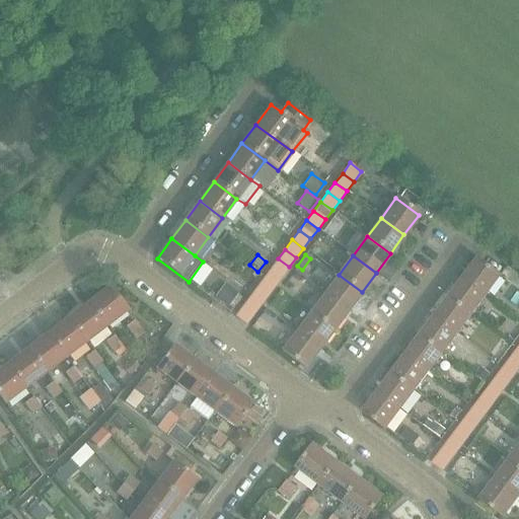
[(282,277),(289,267),(278,258),(271,268),(282,277)]
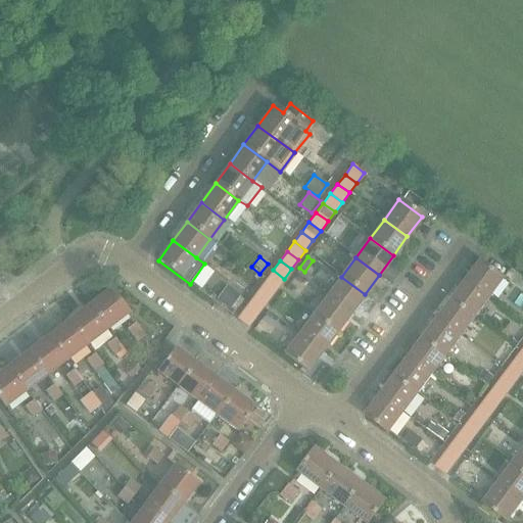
[(488,298),(504,278),(480,262),(466,281),(488,298)]
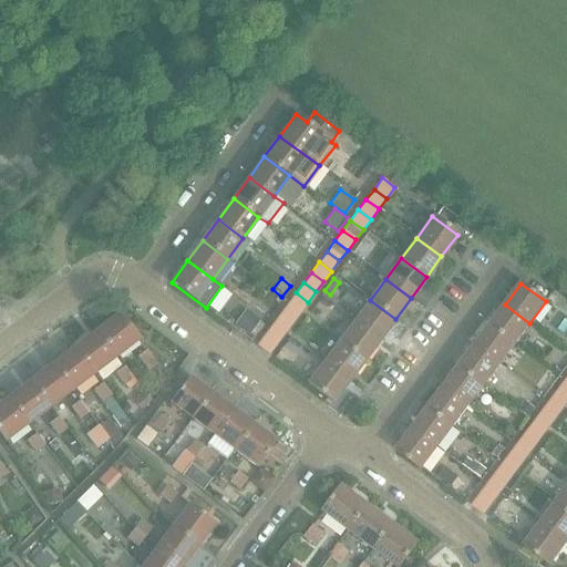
[(300,312),(308,302),(296,292),(288,303),(300,312)]
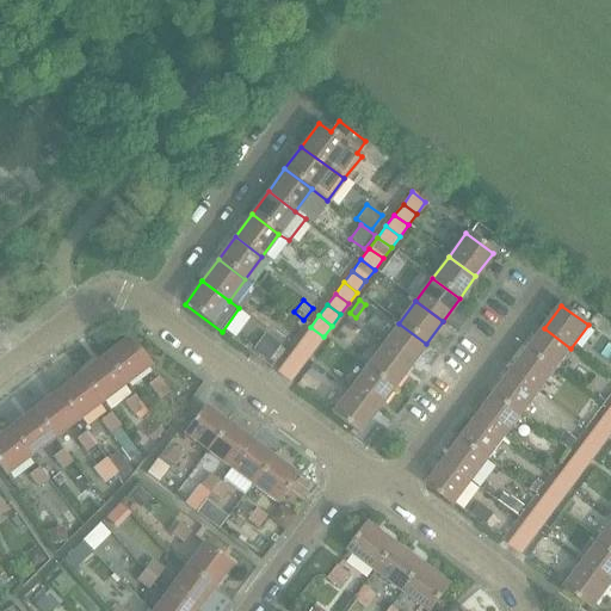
[(409,365),(426,344),(399,323),(382,346),(409,365)]
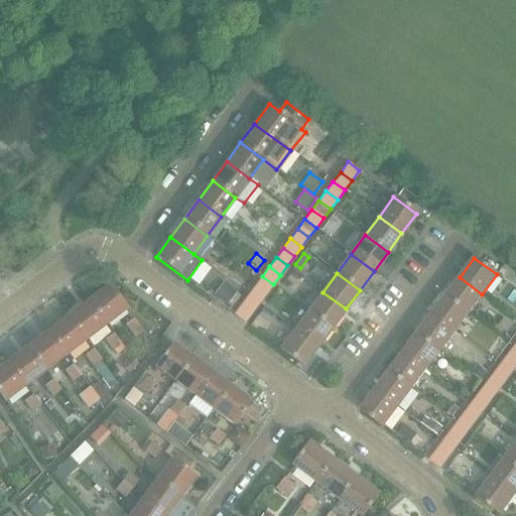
[(266,294),(273,284),(262,276),(255,285),(266,294)]
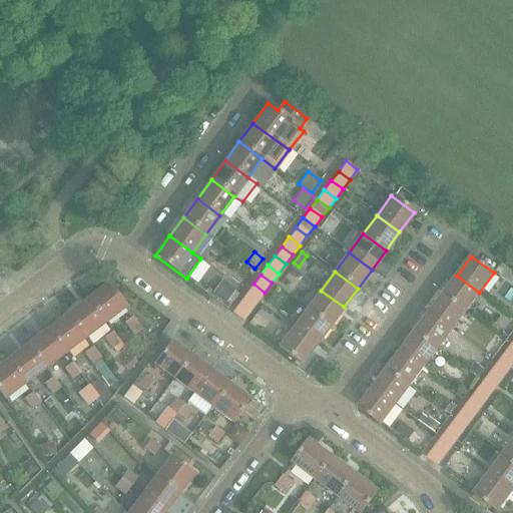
[(465,312),(479,293),(457,276),(443,295),(465,312)]
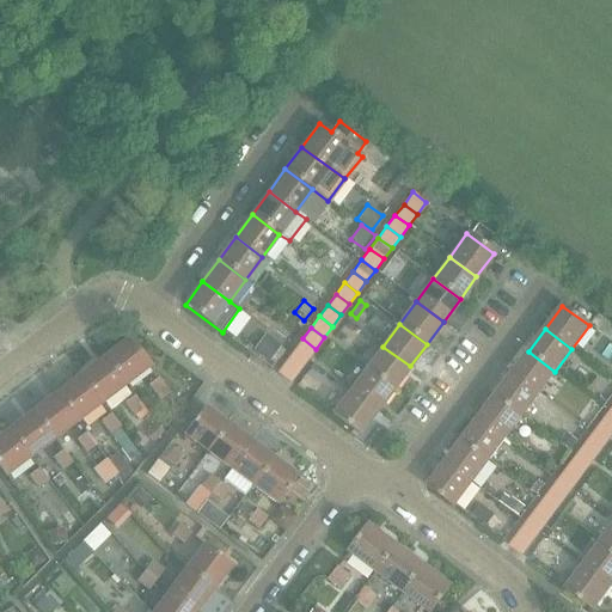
[(265,335),(254,350),(269,362),(281,347),(265,335)]
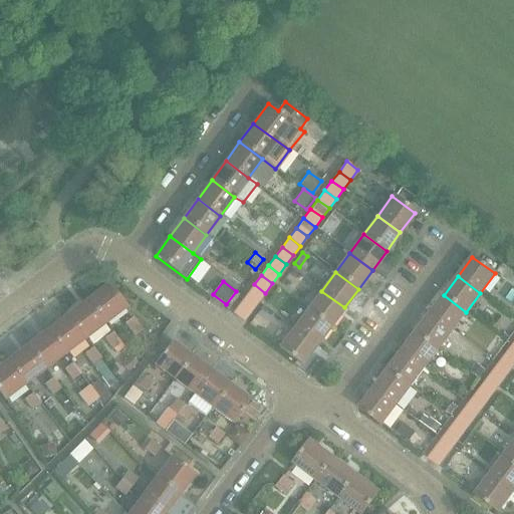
[(104,322),(125,307),(108,284),(87,300),(104,322)]
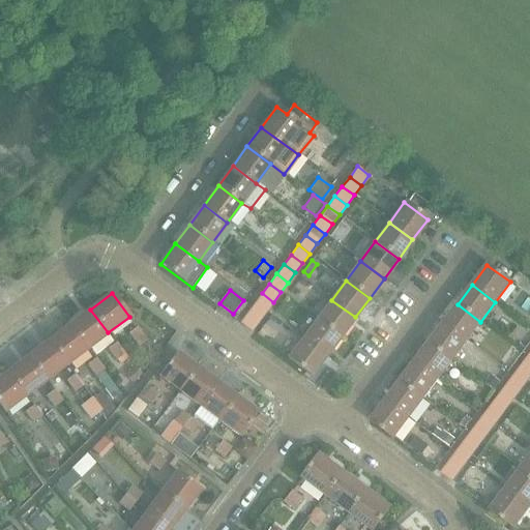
[(266,312),(273,302),(262,293),(255,303),(266,312)]
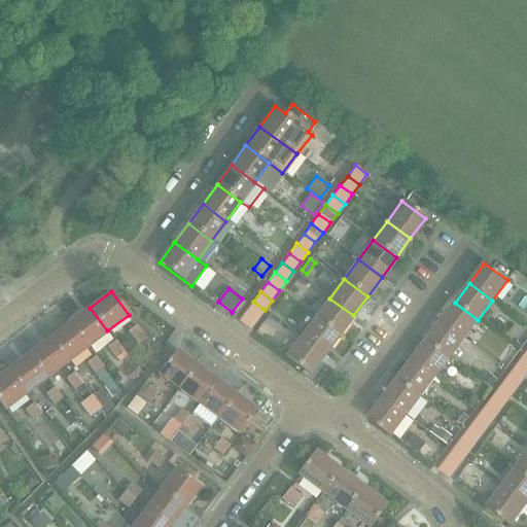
[(339,335),(353,315),(329,299),(315,317),(339,335)]
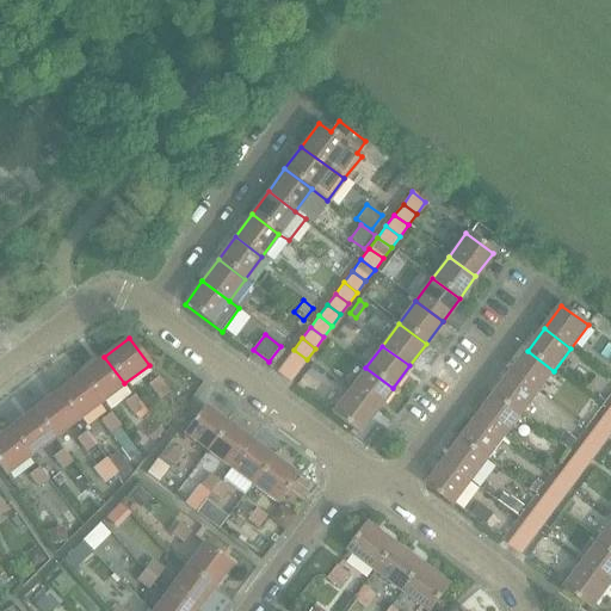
[(298,370),(307,359),(294,350),(285,360),(298,370)]
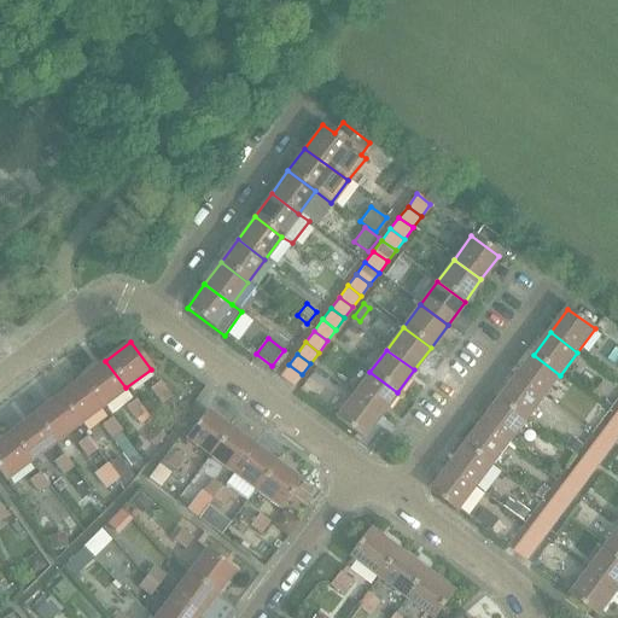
[(543,398),(560,375),(534,355),(516,378),(543,398)]
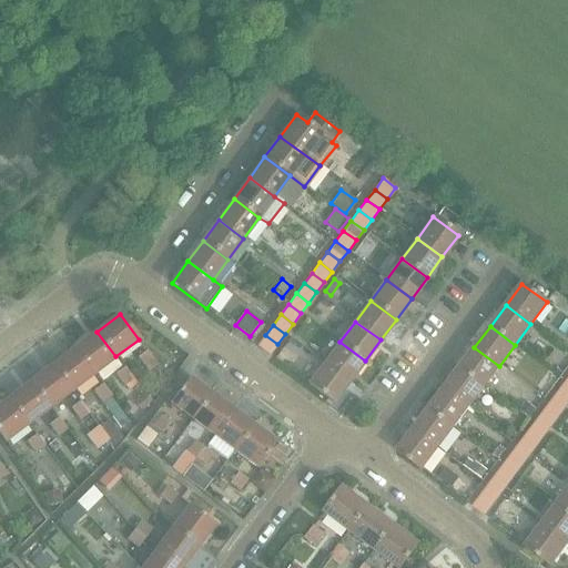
[(93,373),(115,356),(97,332),(74,348),(93,373)]
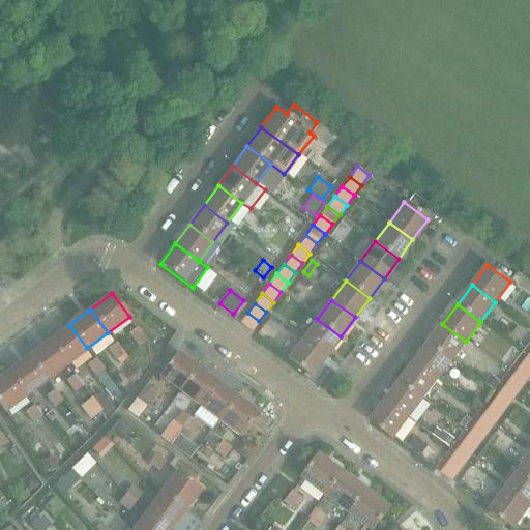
[(252,331),(259,321),(247,313),(240,322),(252,331)]
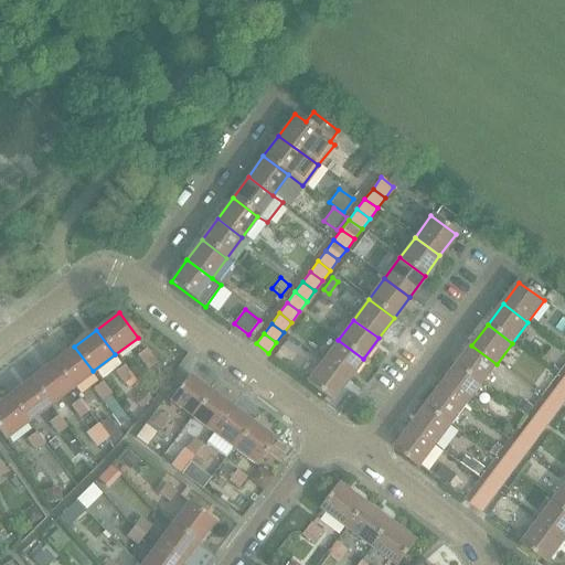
[(348,379),(363,359),(338,340),(323,361),(348,379)]
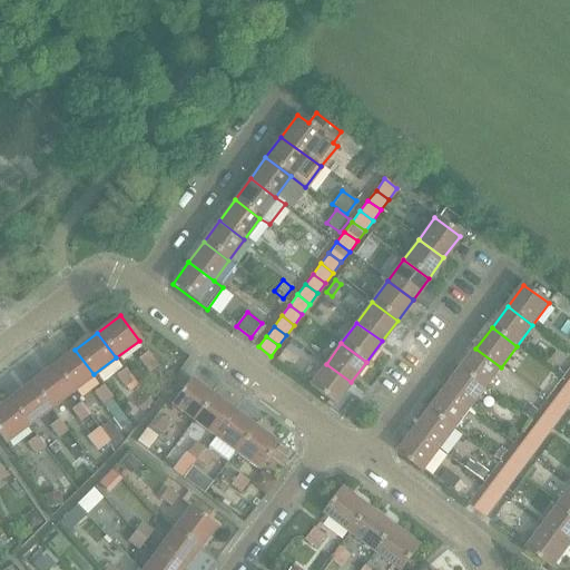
[(485,389),(501,367),(475,349),(460,370),(485,389)]
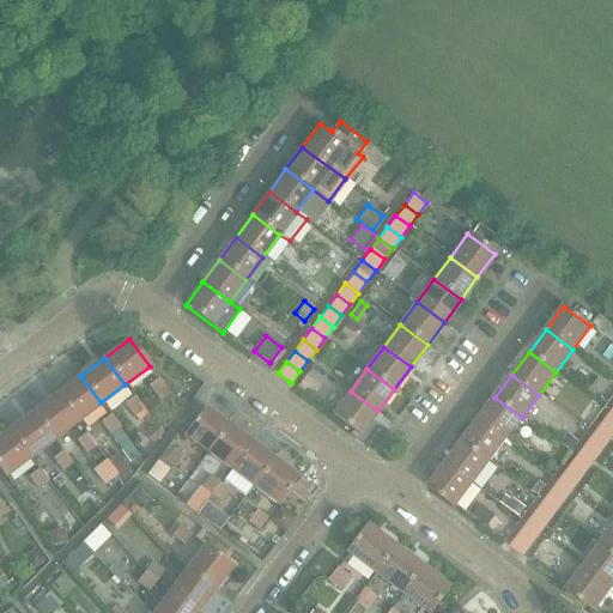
[(77,422),(101,402),(80,376),(56,394),(77,422)]
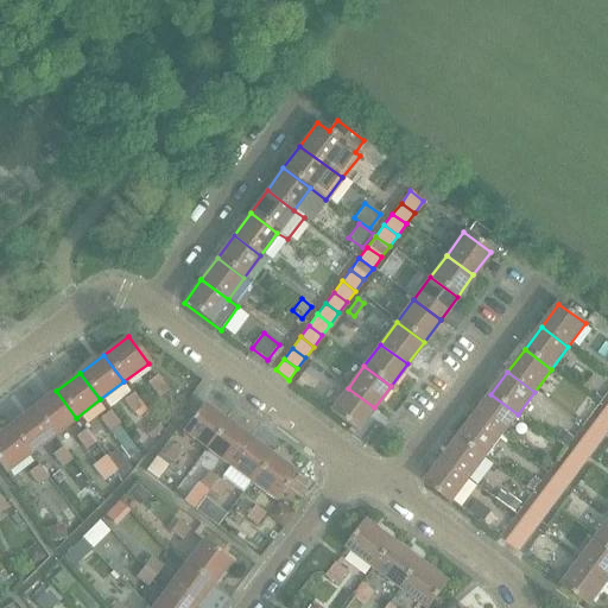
[(144,381),(159,399),(170,391),(154,373),(144,381)]
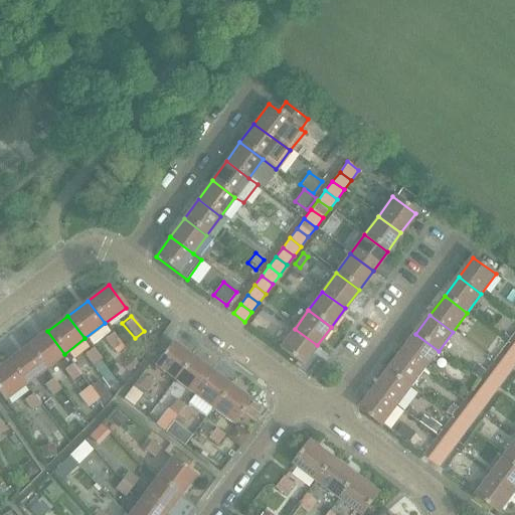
[(303,365),(317,345),(295,329),(280,348),(303,365)]
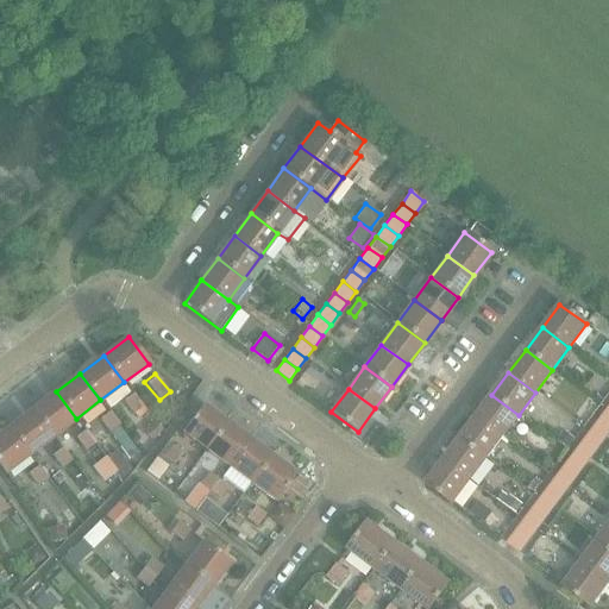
[(52,437),(76,419),(56,391),(32,410),(52,437)]
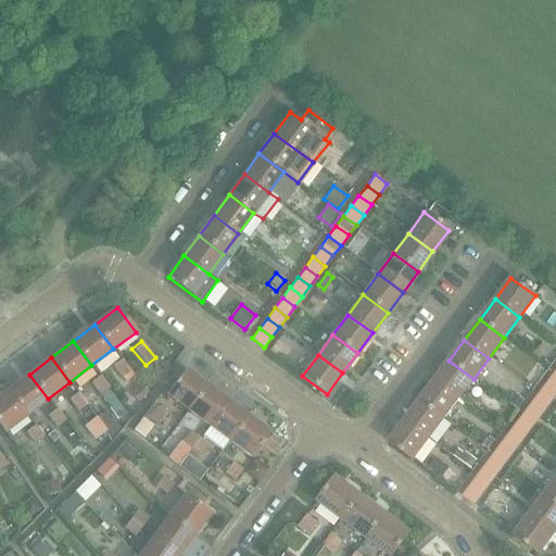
[(113,366),(125,382),(135,375),(122,358),(113,366)]
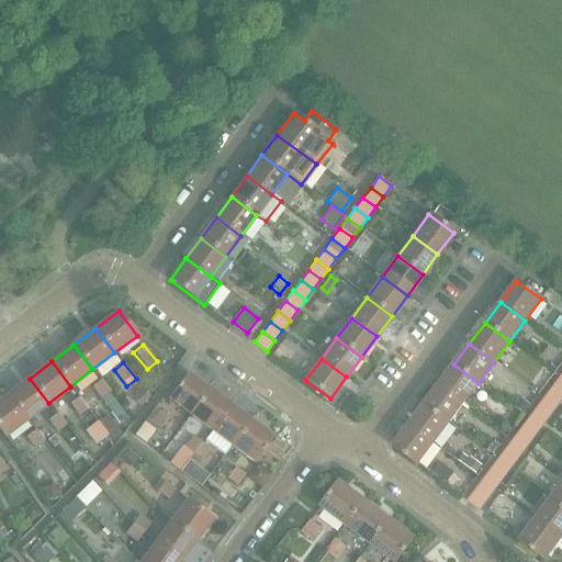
[(463,404),(479,383),(453,364),(438,385),(463,404)]
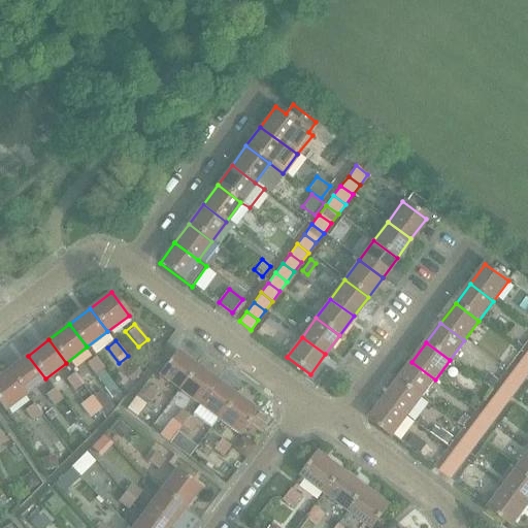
[(159,374),(179,390),(197,366),(176,351),(159,374)]
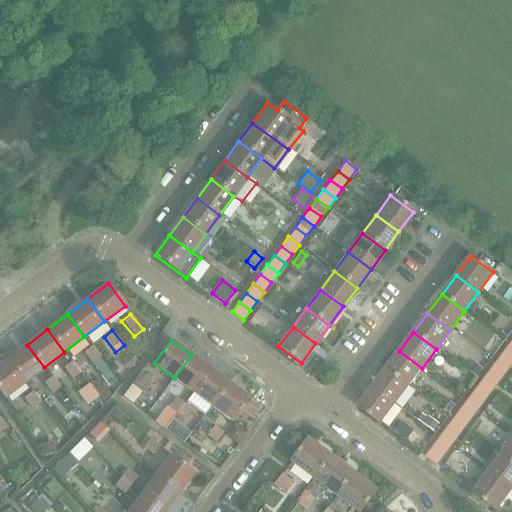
[(24,382),(44,367),(27,345),(8,360),(24,382)]
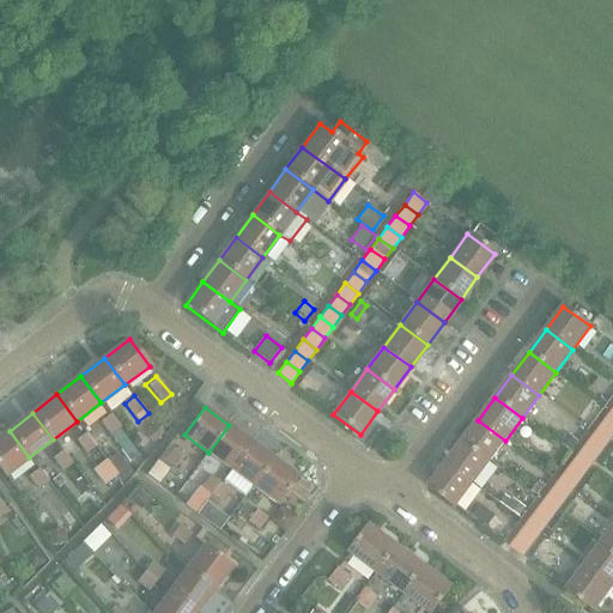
[(99,423),(129,461),(139,456),(119,429),(121,428),(111,413),(99,423)]
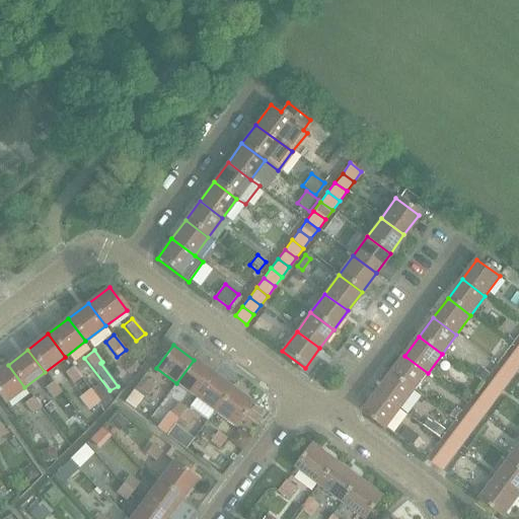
[(518,366),(518,351),(517,350),(510,359),(518,366)]
